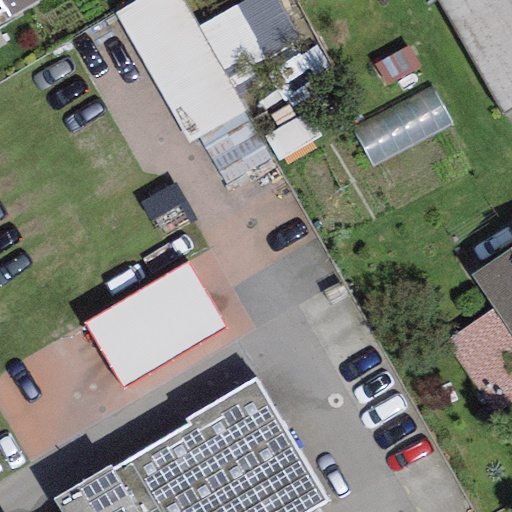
[(0,0),(0,11),(4,9),(9,17),(37,0),(0,0)]
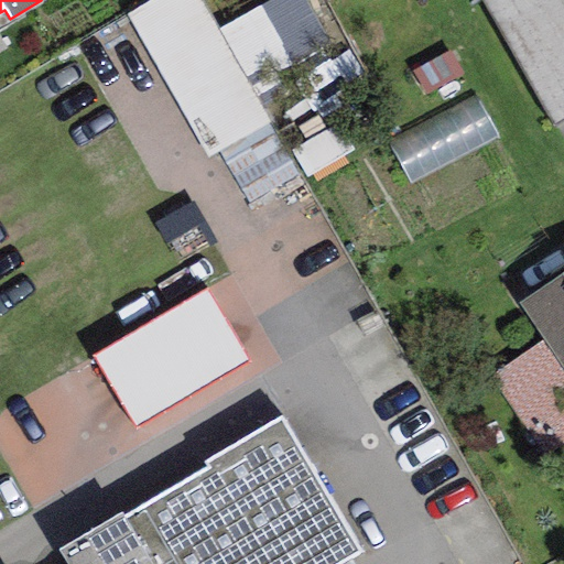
[(199,0),(150,0),(125,14),(207,160),(219,152),(266,127),(270,125),(250,89),(216,30),(199,0)]
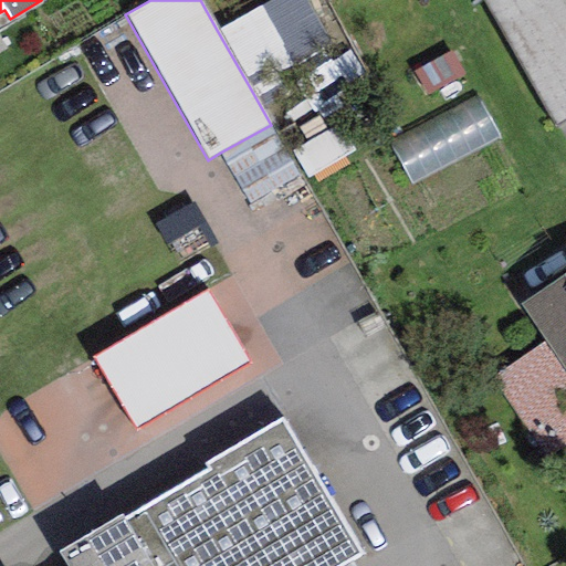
[(303,0),(269,0),(217,30),(251,90),(329,45),(303,0)]
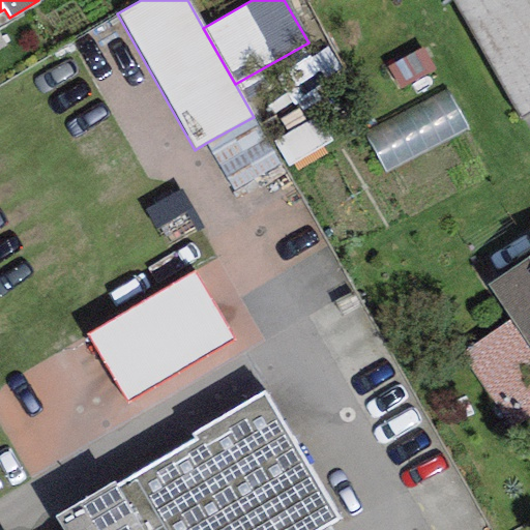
[(529,0),(451,0),(519,117),(529,110),(529,0)]
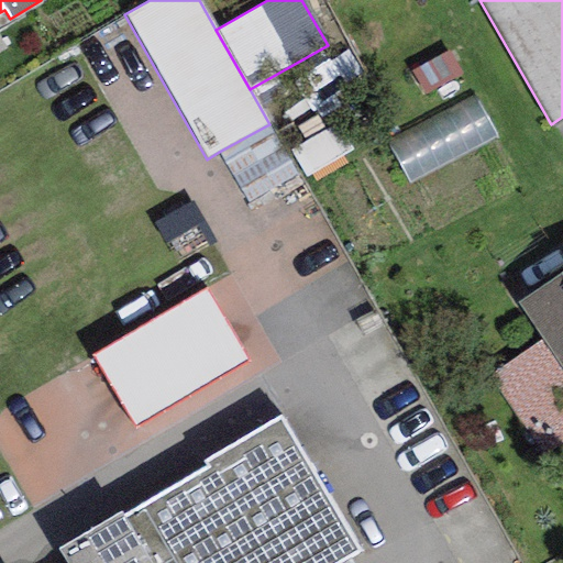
[(450,51),(410,70),(423,97),(463,76),(450,51)]
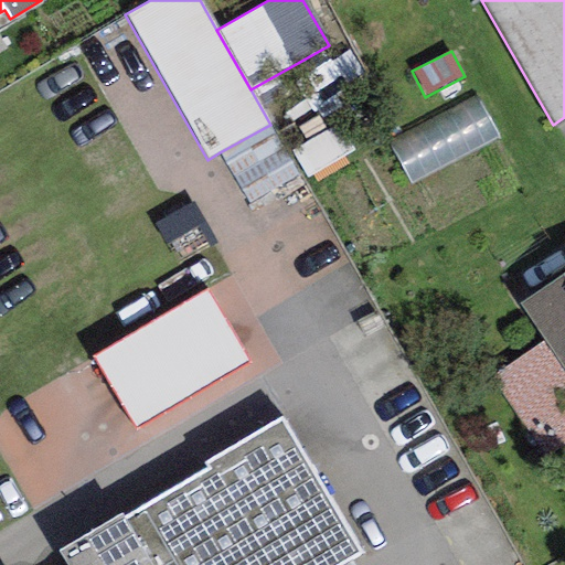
[(404,149),(418,184),(509,149),(494,113),(404,149)]
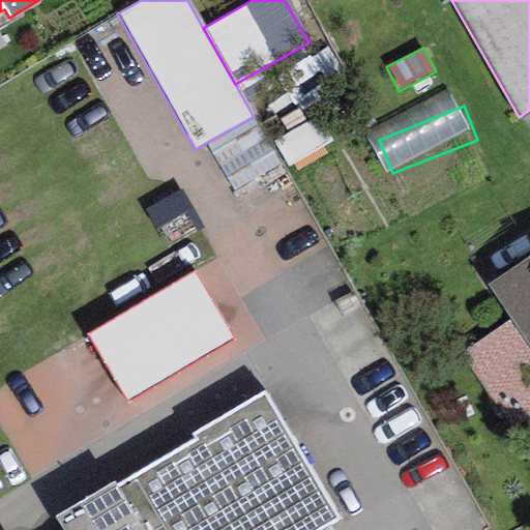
[(276,168),(249,119),(206,143),(233,193),(276,168)]
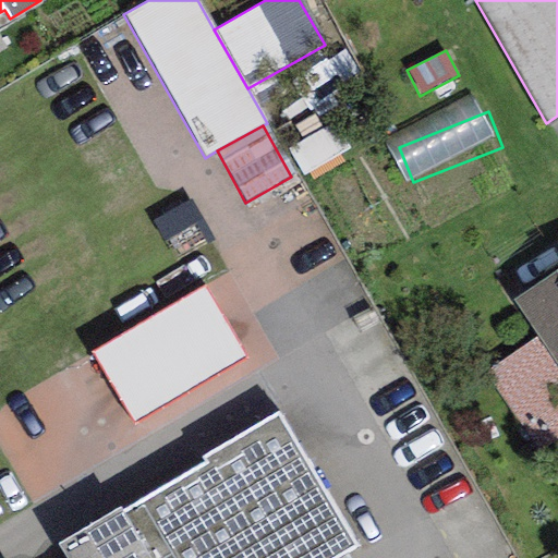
[(557,268),(512,301),(538,338),(557,366),(557,268)]
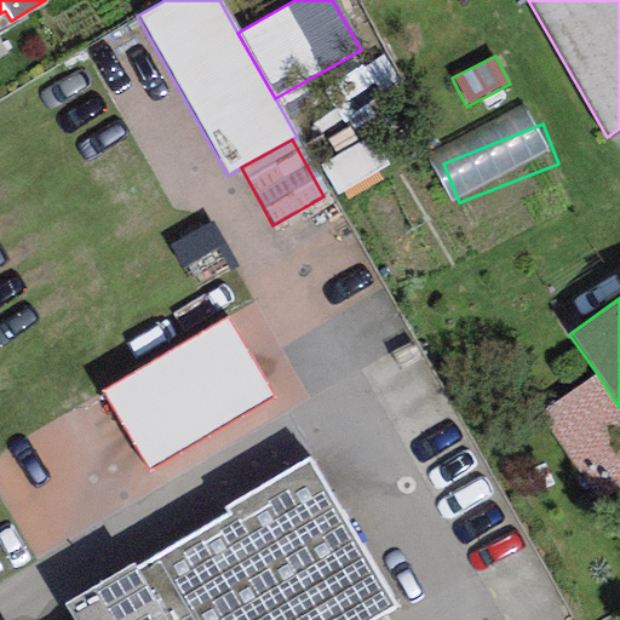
[(227,319),(101,391),(148,474),(274,401),(227,319)]
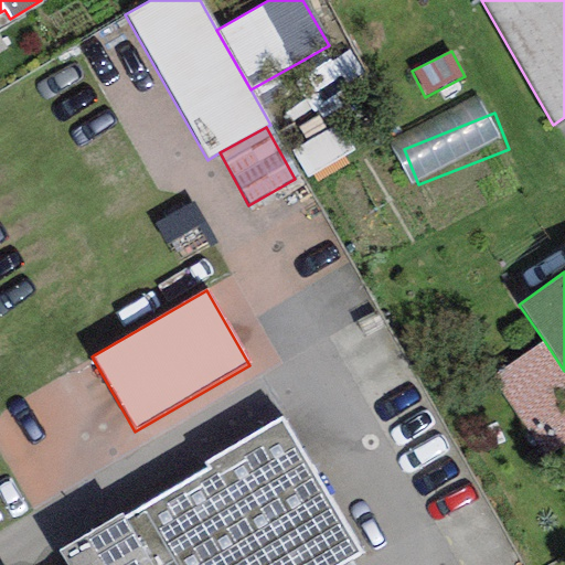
[(564,384),(564,371),(545,342),(490,379),(544,460),(564,446),(564,414),(552,394),(564,384)]
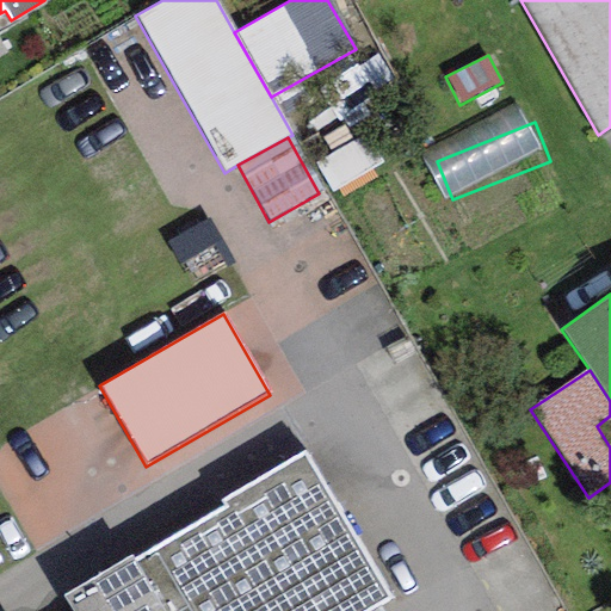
[(365,610),(377,605),(390,597),(304,451),(221,500),(228,506),(135,560),(131,555),(63,596),(72,610),(365,610)]
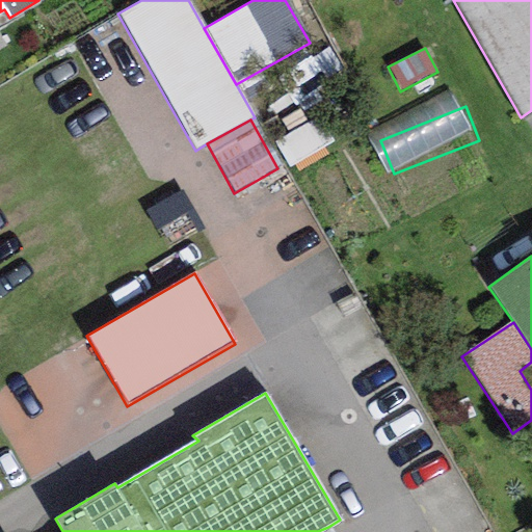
All buildings are outlined.
